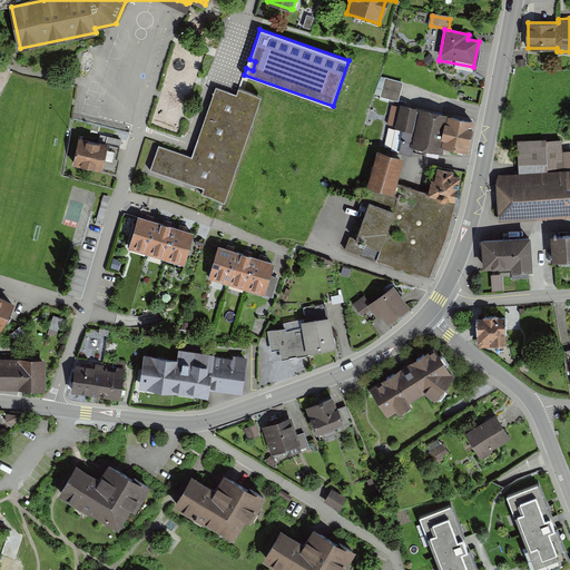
[(382,76),(376,95),(399,102),(405,84),(382,76)]
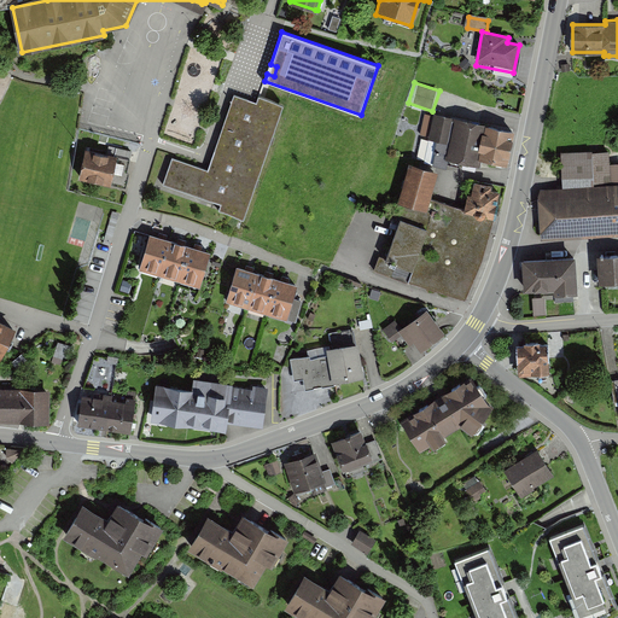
[(249,99),(234,94),(215,151),(221,153),(215,173),(173,158),(163,185),(209,200),(210,197),(222,200),(220,211),(244,220),(284,105),(260,97),(256,108),(246,104),(249,99)]
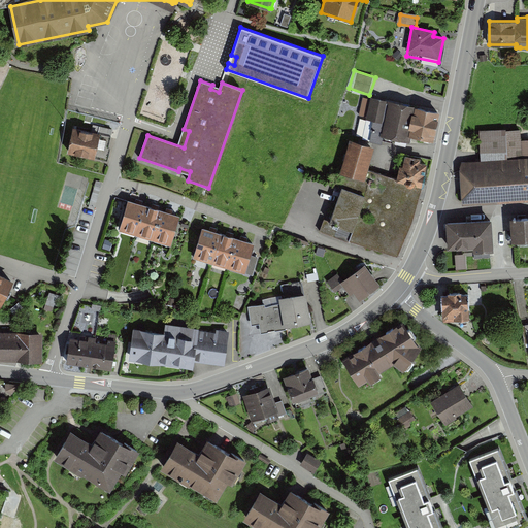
[(405,135),(413,106),(370,97),(365,120),(383,124),(380,135),(404,140),(405,135)]
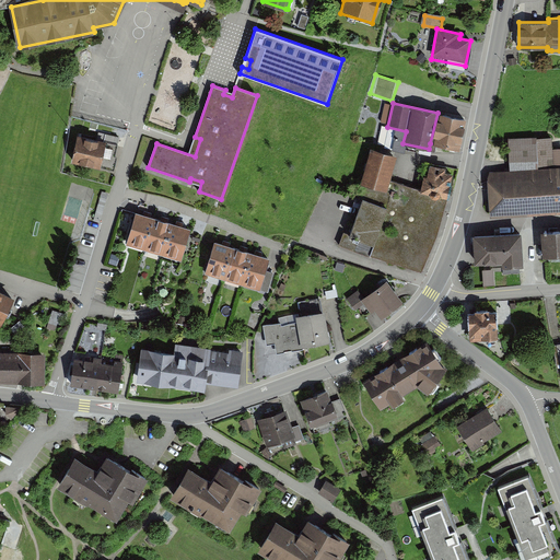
[(464,118),(438,113),(430,143),(456,150),(464,118)]
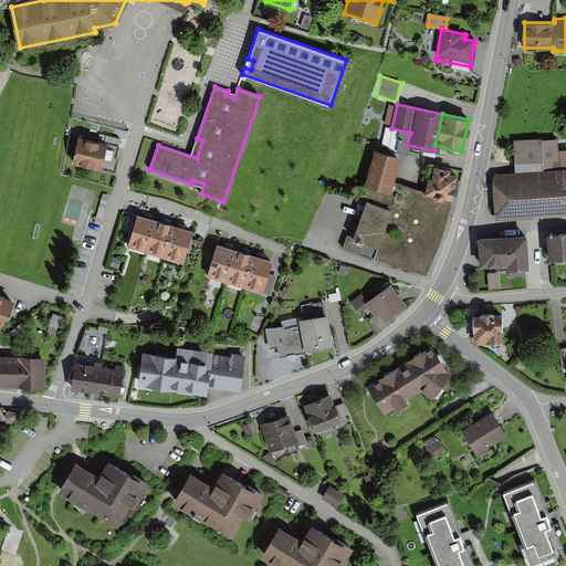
[(104,143),(75,137),(70,165),(98,170),(104,143)]
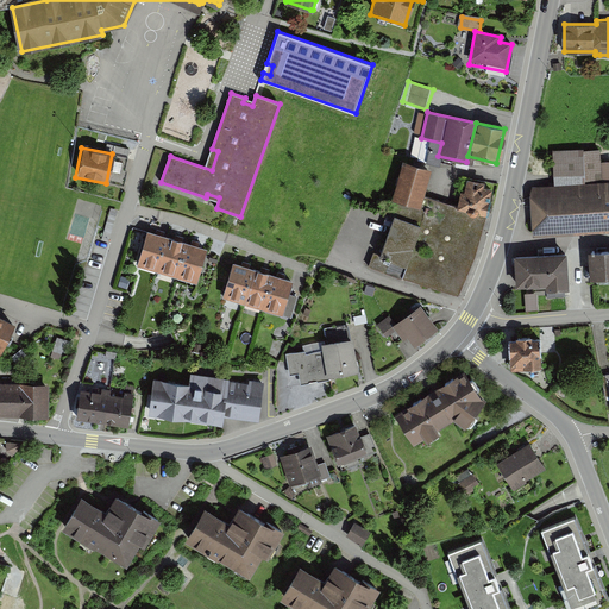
[(532,186),(531,194),(533,236),(608,230),(608,159),(601,161),(601,149),(584,149),(584,148),(552,149),(554,183),(532,186)]
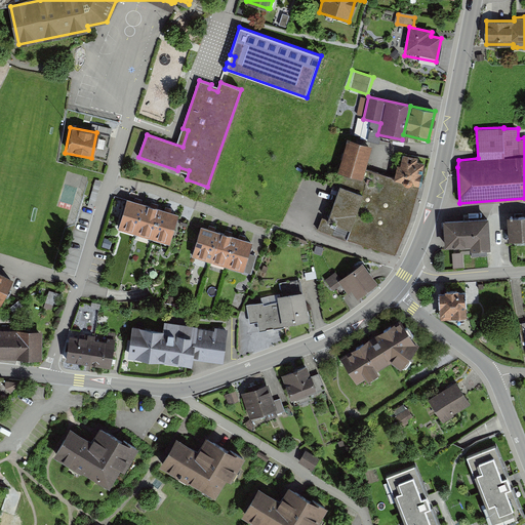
[(370,145),(346,139),(320,227),(392,253),(408,219),(417,183),(394,176),(364,169),(370,145)]
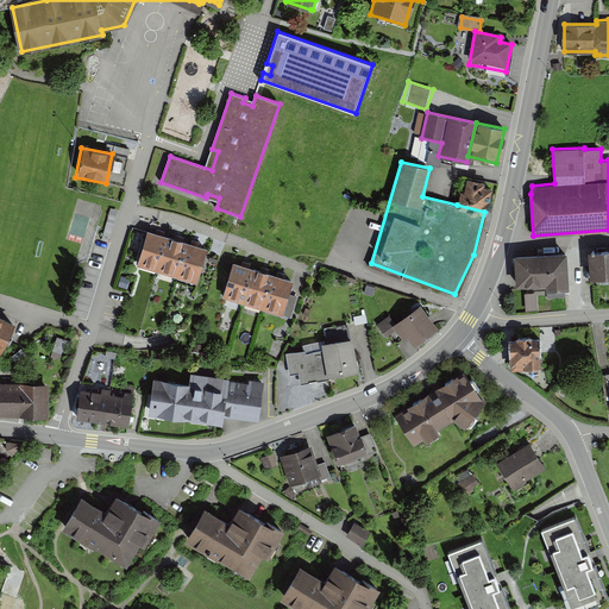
[(490,186),(463,179),(457,205),(484,212),(490,186)]
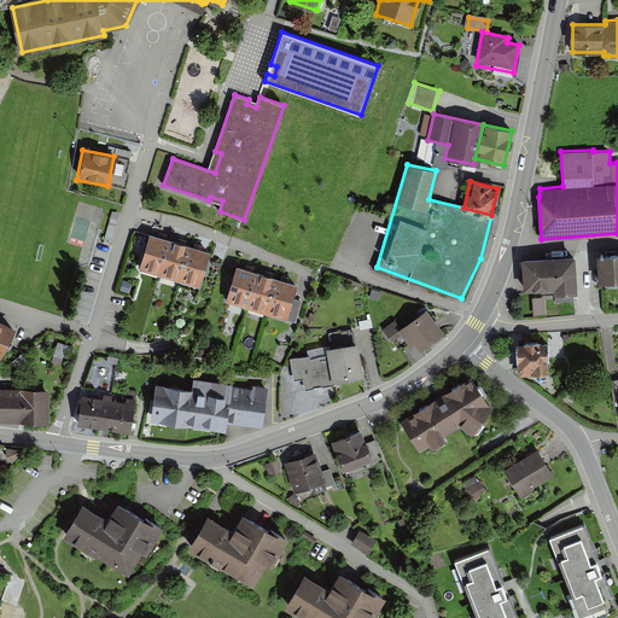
[(162,270),(170,242),(151,235),(143,264),(162,270)]
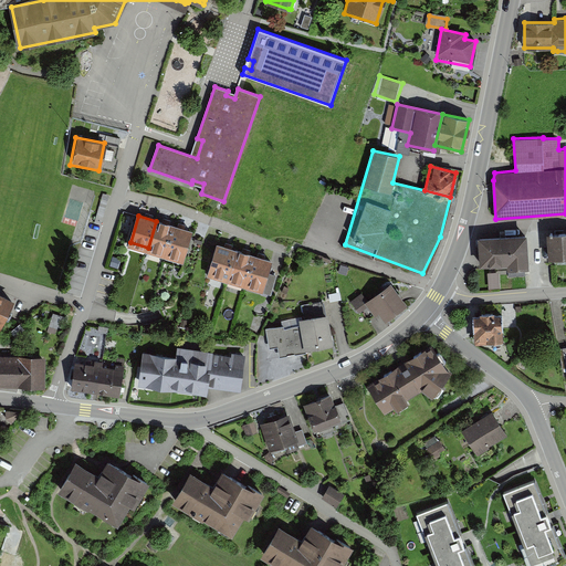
[(166,252),(174,227),(156,221),(148,248),(166,252)]
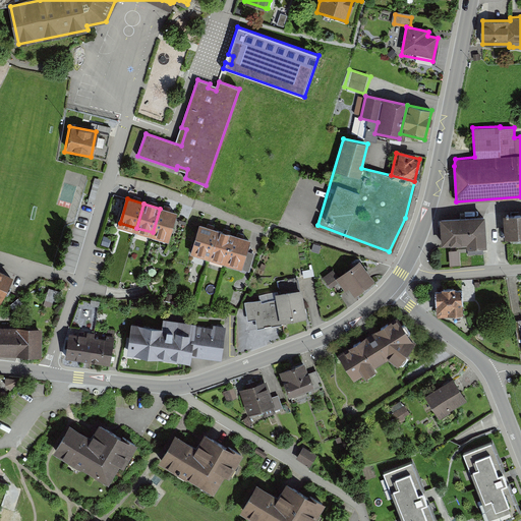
[(169,237),(176,213),(160,209),(153,232),(169,237)]
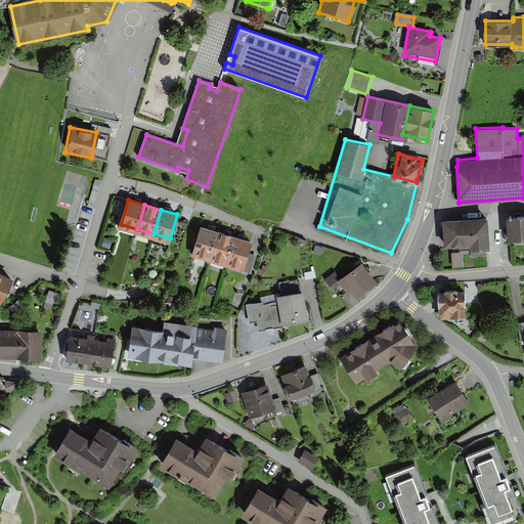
[(523,213),(507,215),(508,238),(523,236),(523,213)]
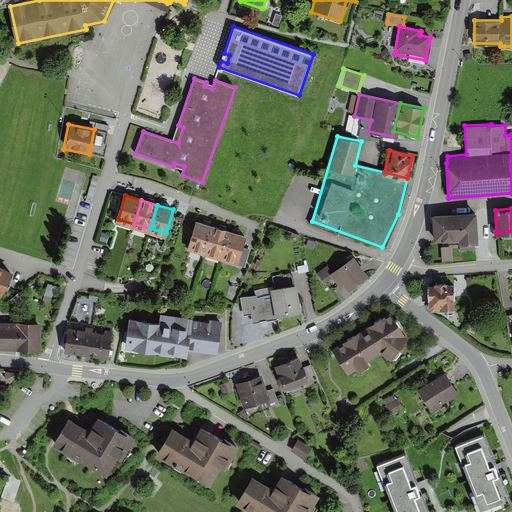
[(477,211),(433,214),(434,239),(460,238),(460,242),(479,241),(477,211)]
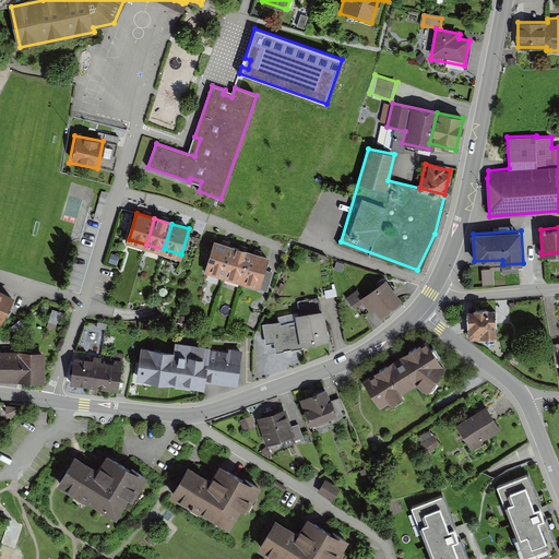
[(265,257),(211,241),(201,274),(257,289),(265,257)]
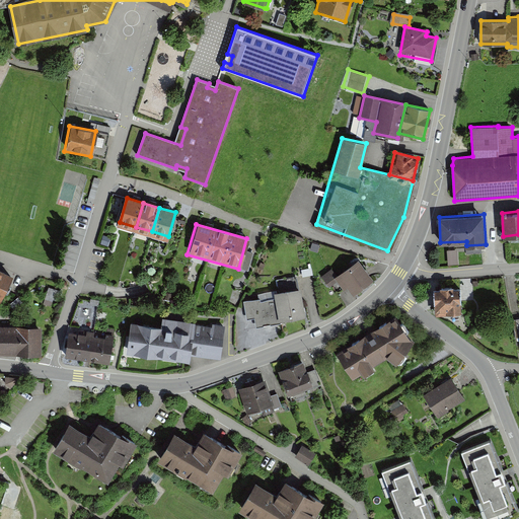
[(458,249),(447,249),(448,265),(459,265),(458,249)]
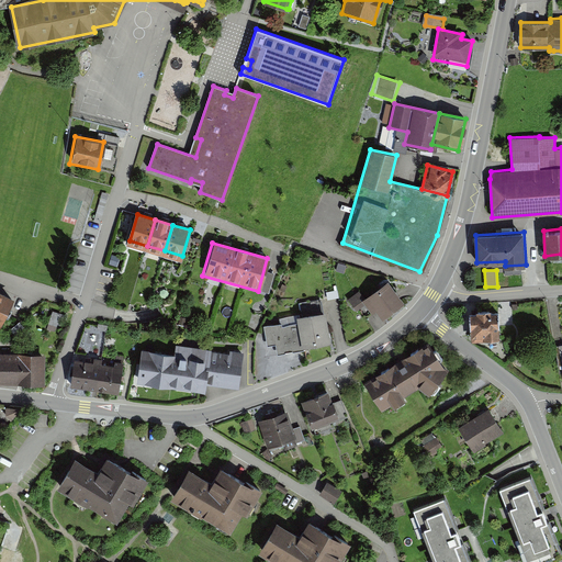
[(402,303),(386,282),(363,299),(359,294),(347,303),(355,313),(363,306),(370,315),(373,312),(379,321),(402,303)]
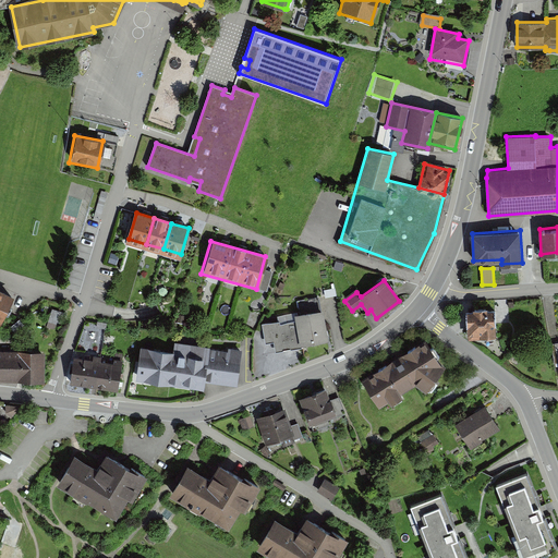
[(0,324),(13,300),(0,292),(0,324)]
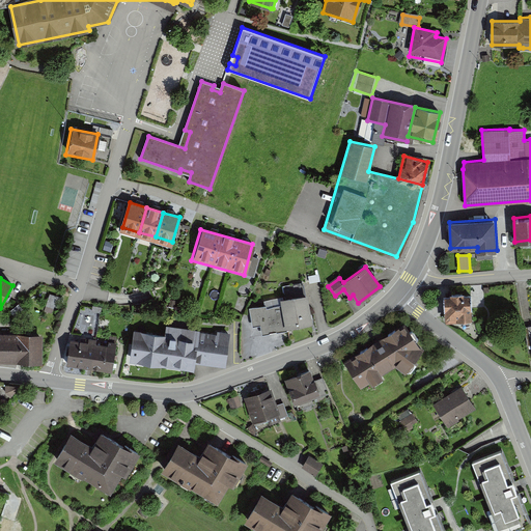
[(47,311),(53,312),(55,306),(60,308),(63,297),(51,294),(47,311)]
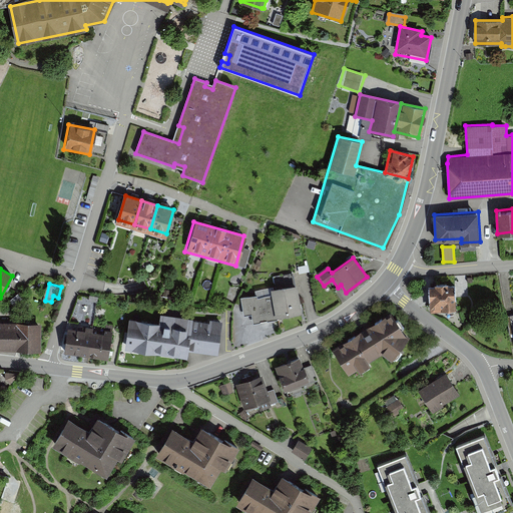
[(255,297),(239,300),(243,317),(251,316),(252,324),(302,314),(296,285),(254,293),(255,297)]
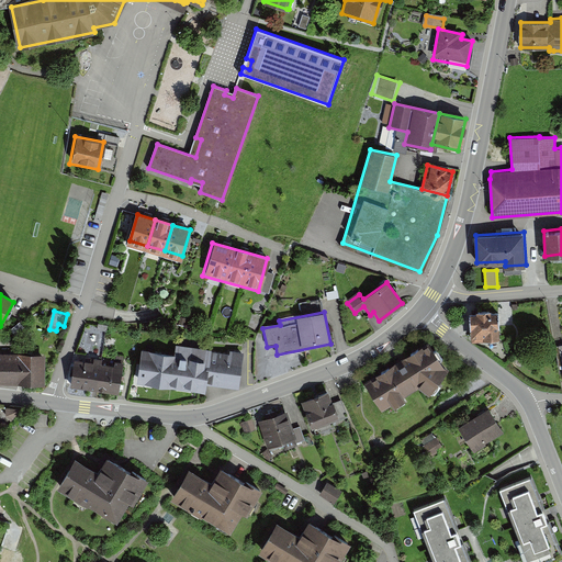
[(497,313),(468,315),(470,343),(499,340),(497,313)]
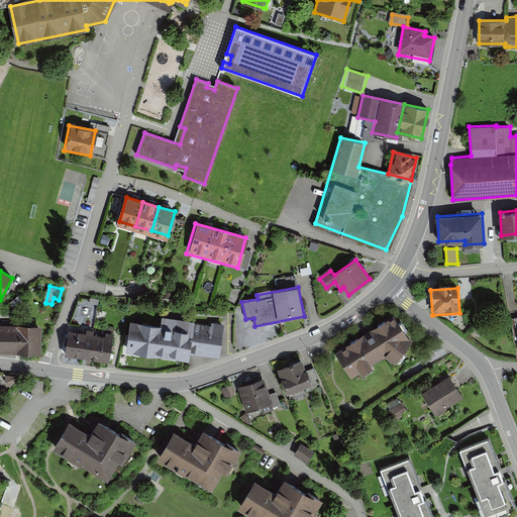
[(393,317),(332,352),(349,379),(384,356),(393,364),(410,340),(393,317)]
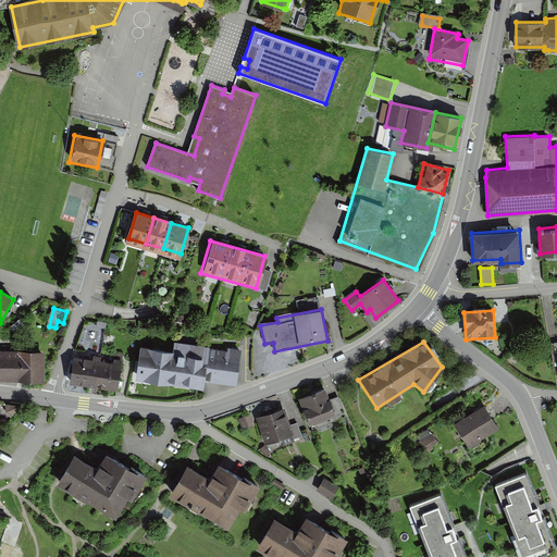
[(172,351),(138,348),(134,381),(202,388),(203,381),(236,384),(239,349),(227,348),(226,353),(208,350),(208,347),(173,343),(172,351)]
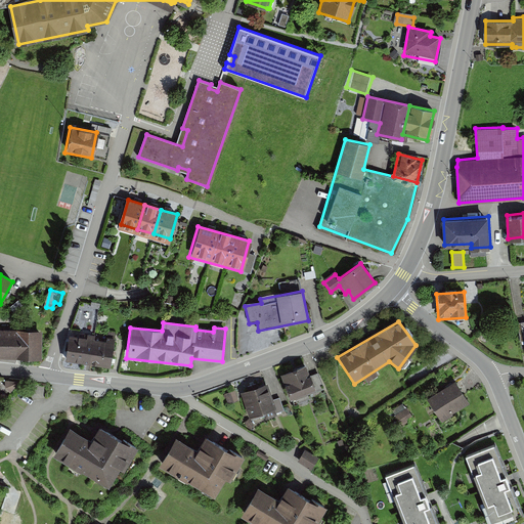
[(41,332),(0,330),(0,357),(40,359),(41,332)]
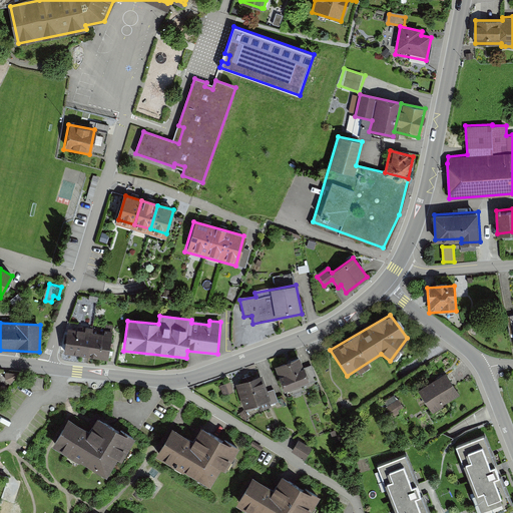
[(111,334),(67,327),(63,353),(107,360),(111,334)]
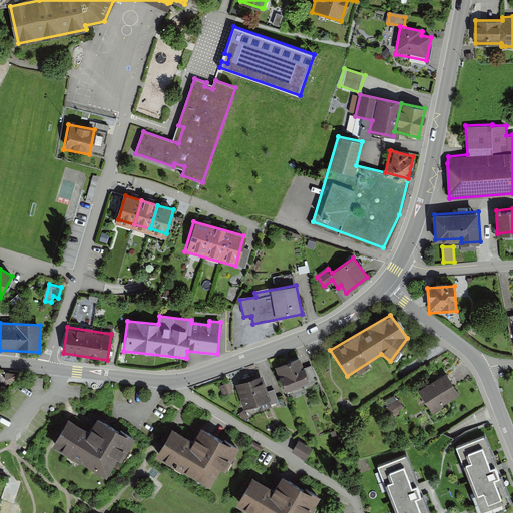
[(301,357),(274,367),(283,392),(310,381),(301,357)]
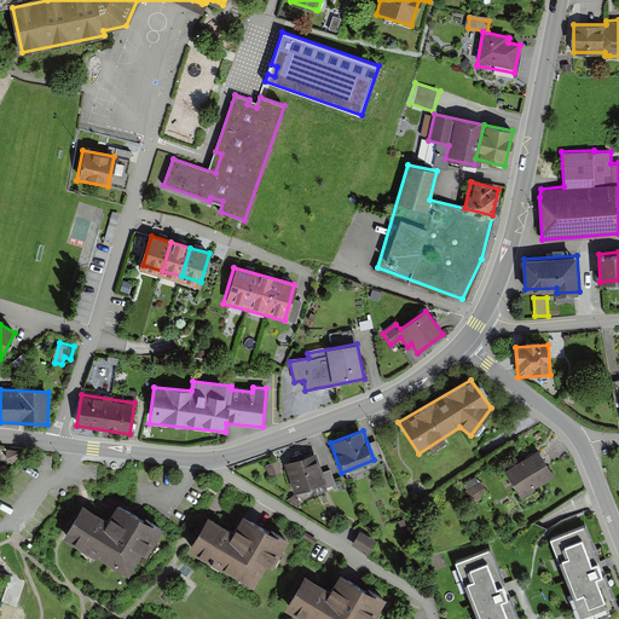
[(537,451),(504,472),(520,498),(554,478),(537,451)]
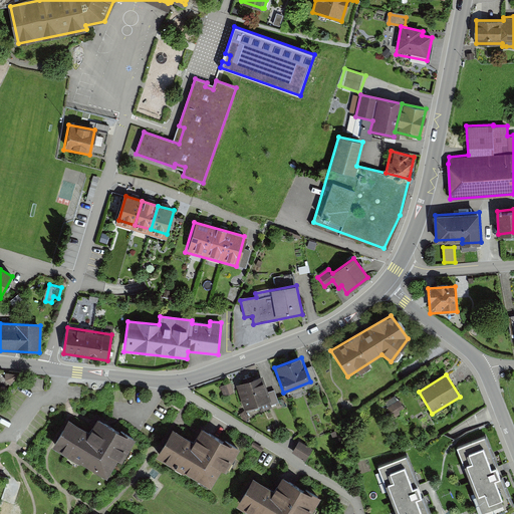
[(262,375),(236,384),(244,409),(270,400),(262,375)]
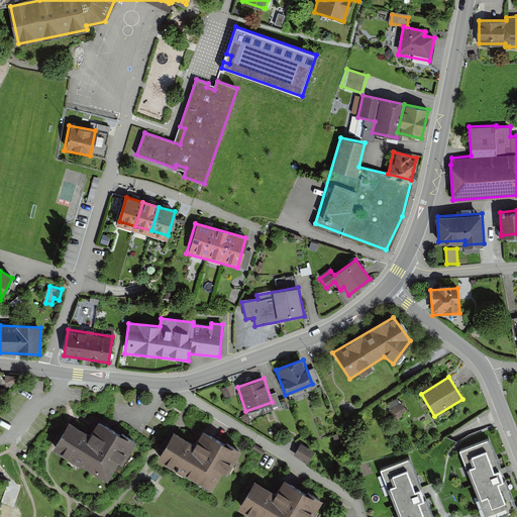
[(86,433),(66,421),(49,448),(103,480),(113,461),(118,463),(131,440),(95,419),(86,433)]
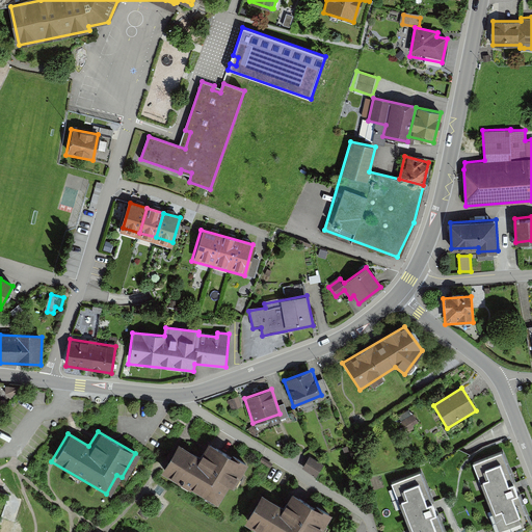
[(195,456),(174,444),(158,472),(212,503),(223,484),(228,487),(241,463),(204,442),(195,456)]
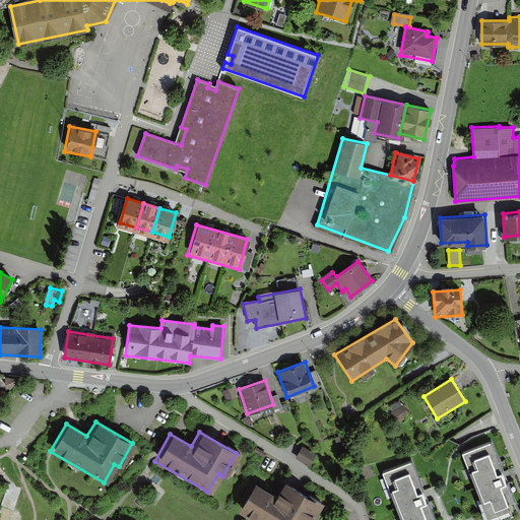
[(490,441),(461,452),(488,519),(499,519),(518,513),(490,441)]
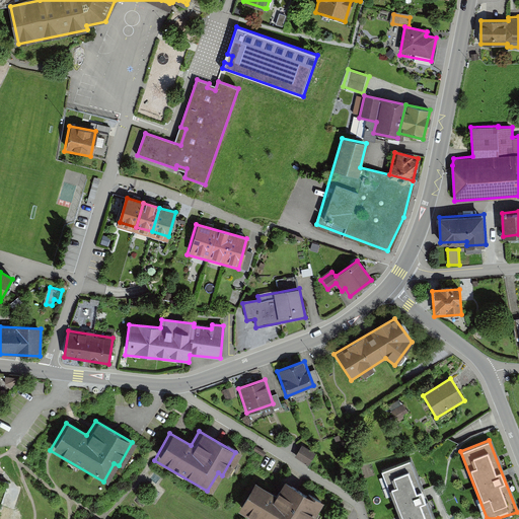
[(300,446),(294,456),(308,464),(314,454),(300,446)]
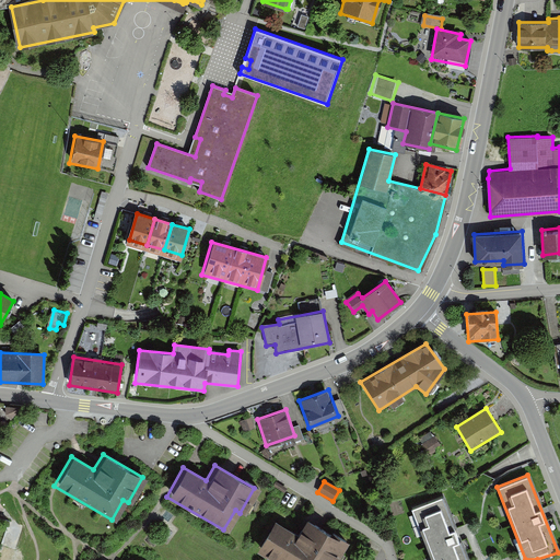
[(467,559),(441,494),(410,508),(431,559),(467,559)]
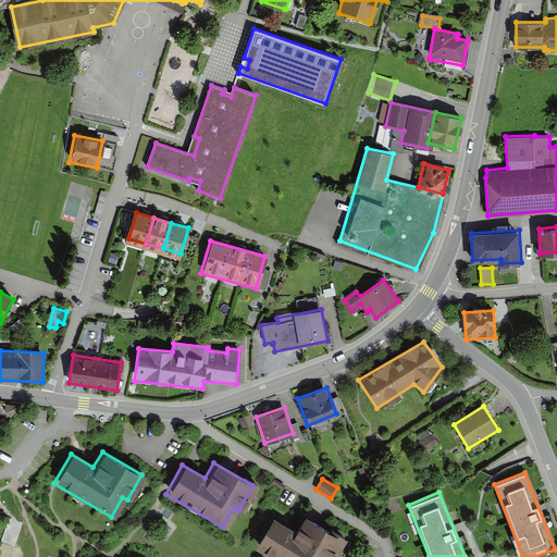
[(292,530),(270,517),(252,546),(271,556),(327,556),(341,537),(300,515),(292,530)]
